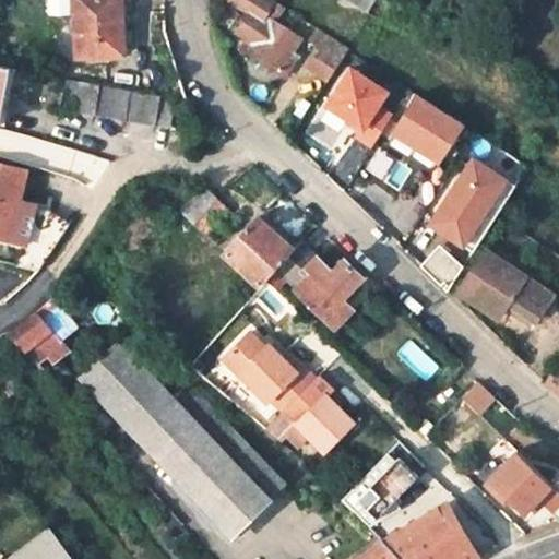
[(72,0),(76,58),(123,55),(120,0),(72,0)]
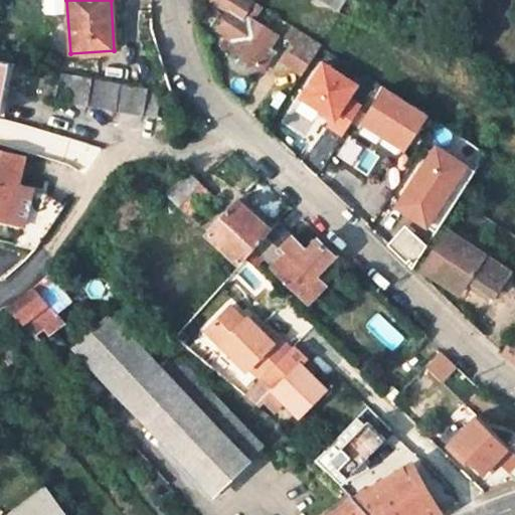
[(226,50),(253,69),(267,52),(276,39),(252,24),(262,10),(250,3),(248,8),(236,0),(210,0),(230,14),(219,30),(233,41),(226,50)]
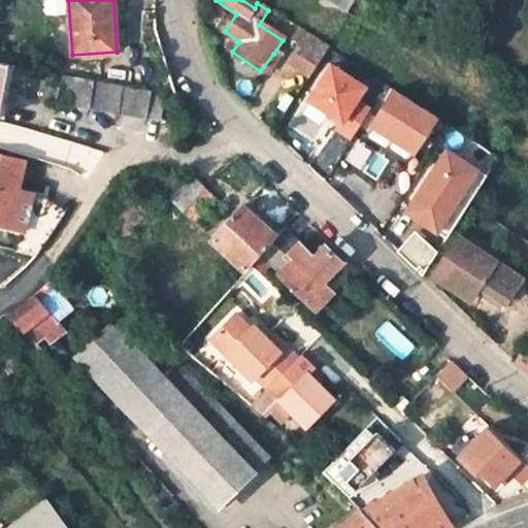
[(322,0),(345,15),(356,0),(322,0)]
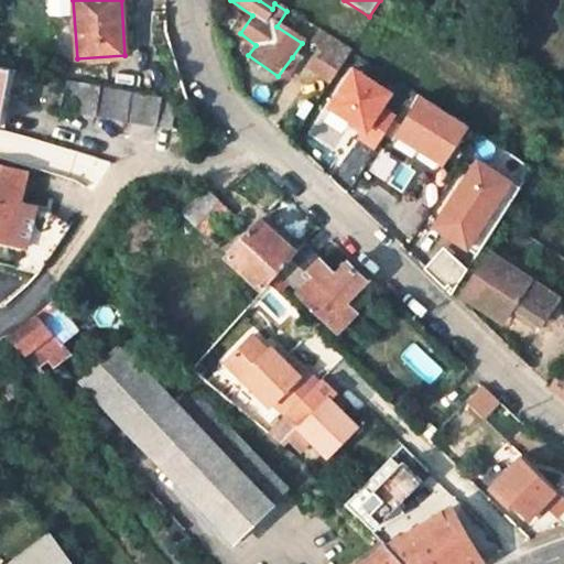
[(313,41),(326,51),(332,41),(320,32),(313,41)]
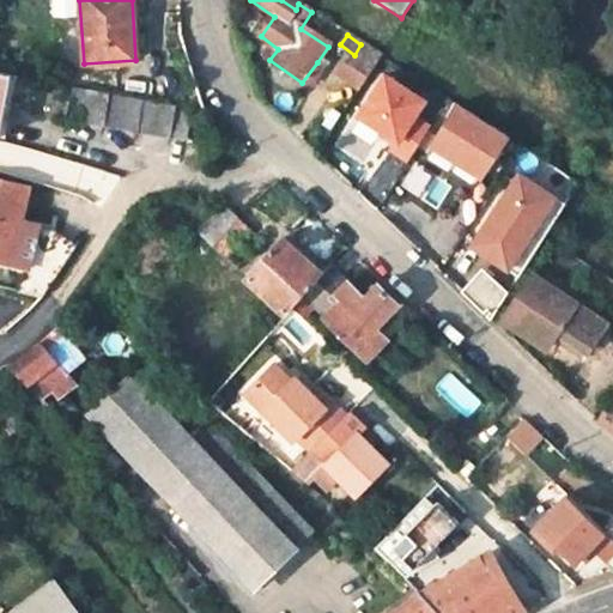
[(365,77),(378,56),(376,55),(360,44),(354,55),(347,64),(365,77)]
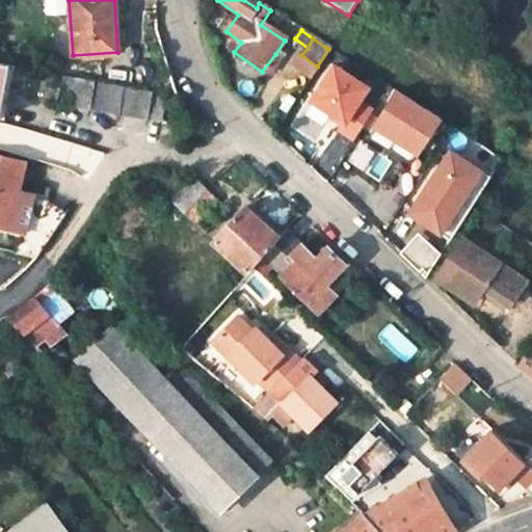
[(282,59),(275,54),(262,72),(269,77),(282,59)]
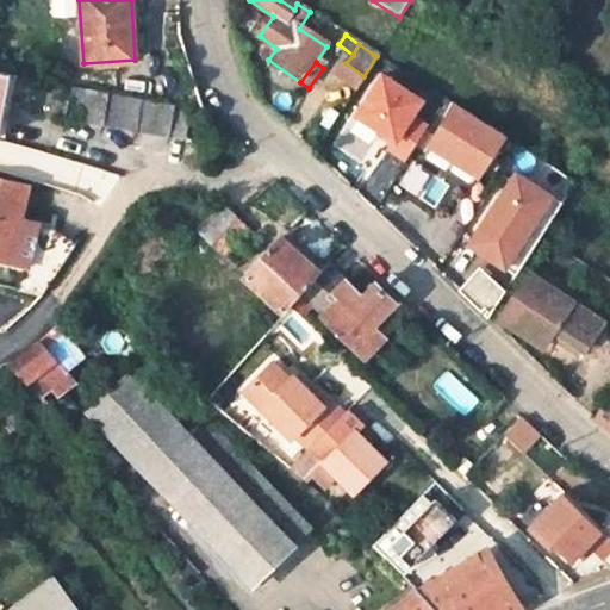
[(386,143),(411,159),(435,120),(424,114),(436,95),(390,66),(360,112),(393,132),(386,143)]
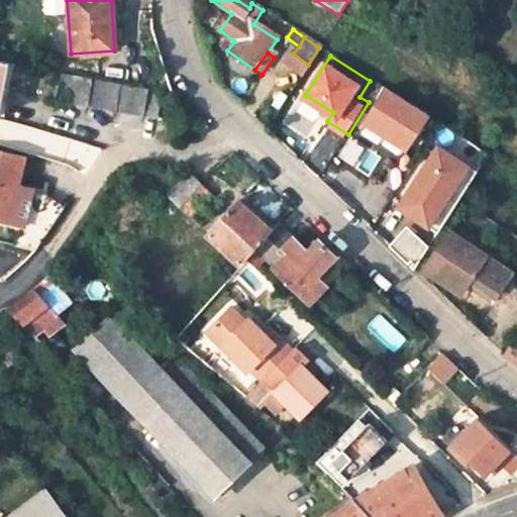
[(0,121),(2,122),(11,63),(2,61),(0,73),(0,121)]
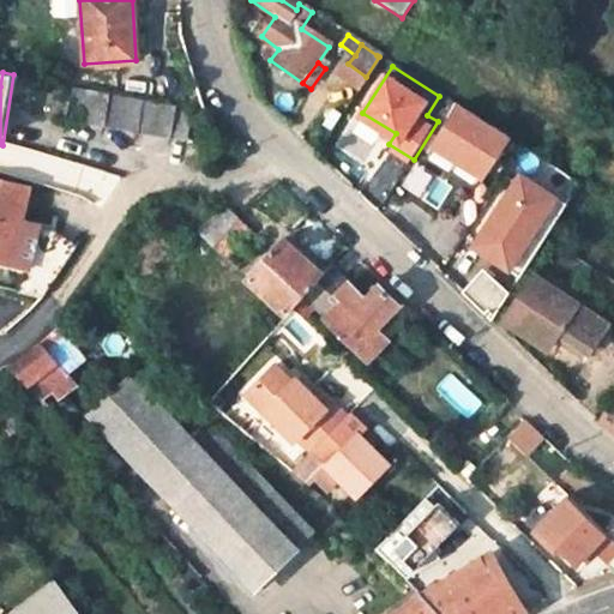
[(73,91),(67,122),(168,139),(168,137),(173,108),(73,91)]
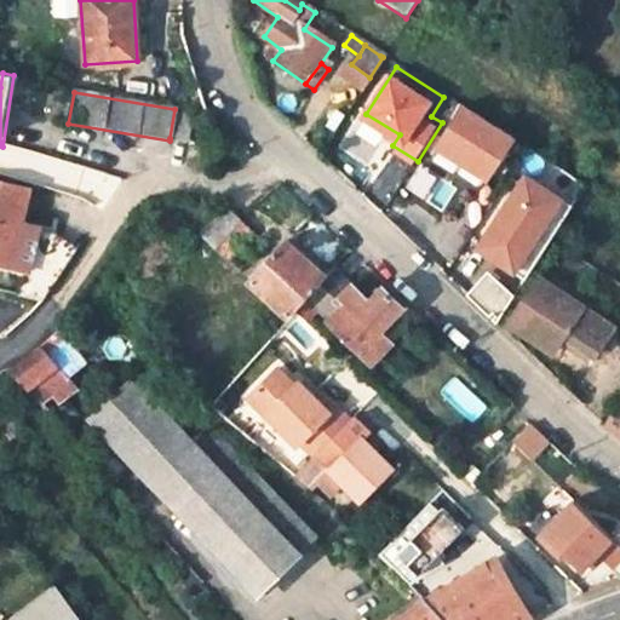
[(483,178),(509,138),(461,108),(436,148),(483,178)]
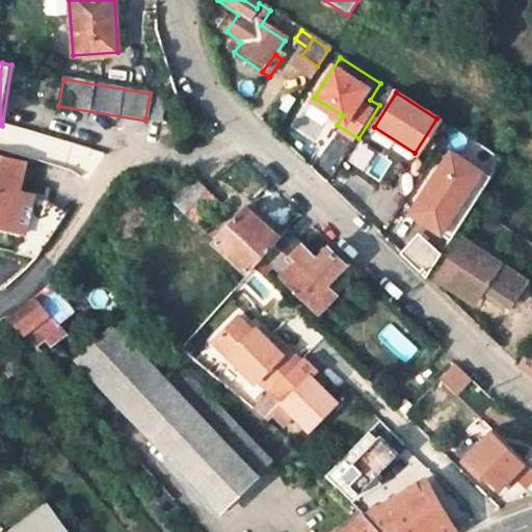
[(164,97),(150,94),(145,118),(160,121),(164,97)]
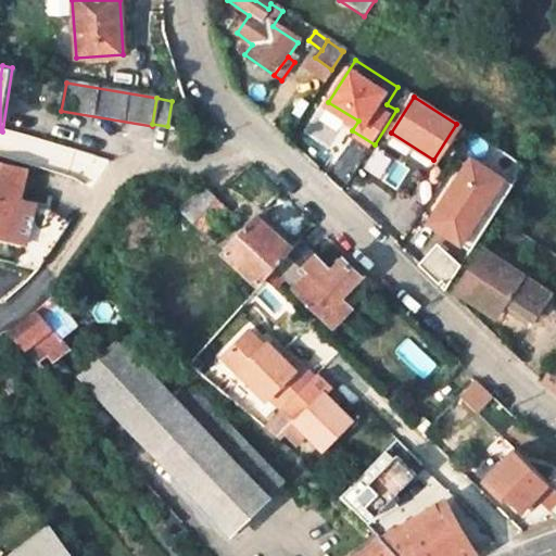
[(355,135),(328,175),(345,186),(373,147),(355,135)]
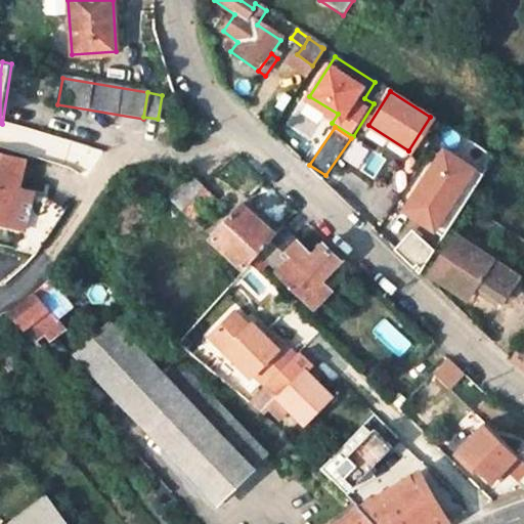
[(445,139),(405,209),(449,233),(488,163),(445,139)]
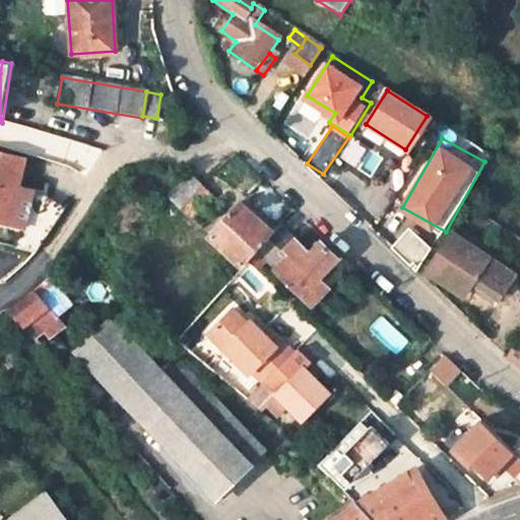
[(0,154),(0,201),(3,190),(9,192),(18,159),(0,154)]
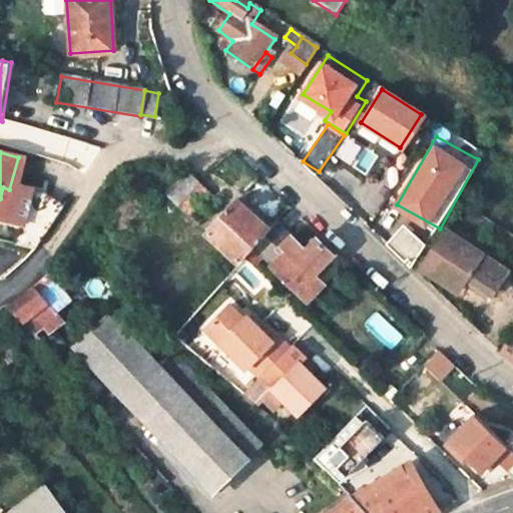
[(206,194),(185,172),(164,194),(186,214),(206,194)]
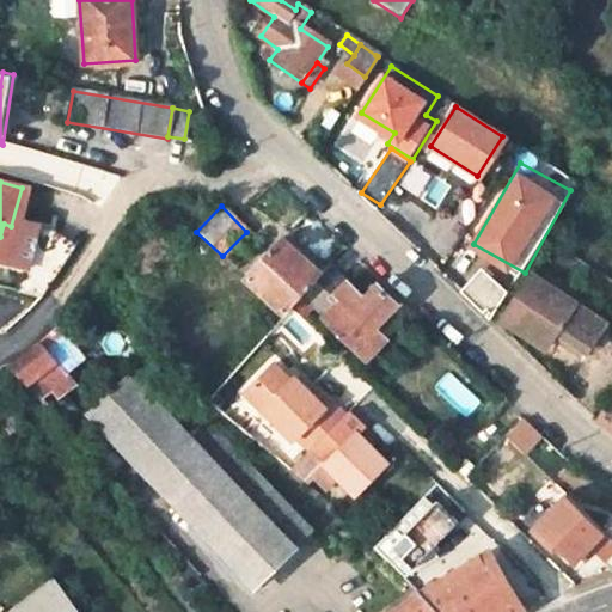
[(4,224),(0,237),(0,264),(1,265),(5,251),(11,226),(4,224)]
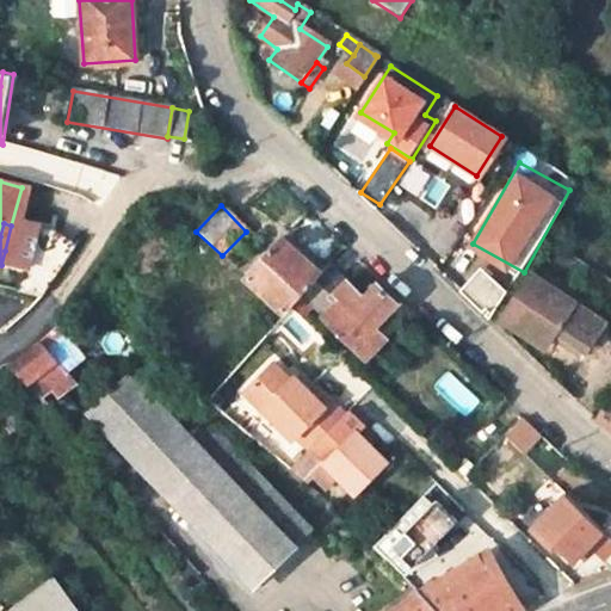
[(34,295),(57,261),(69,245),(47,230),(30,257),(8,289),(34,295)]
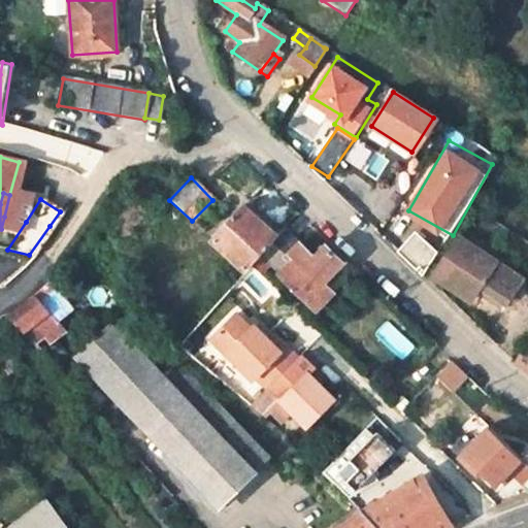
[(244,271),(259,256),(276,236),(242,206),(210,239),(244,271)]
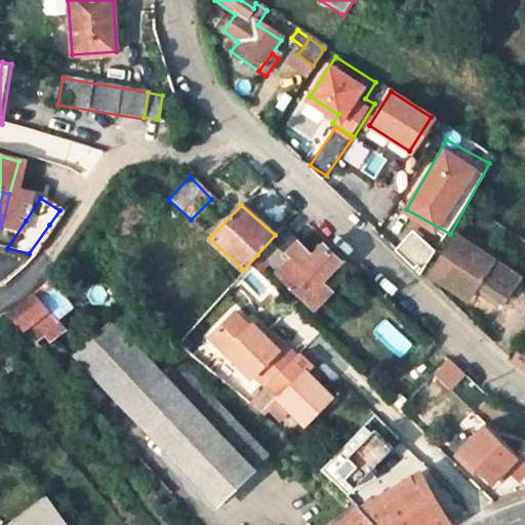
[(396,248),(422,272),(443,247),(416,225),(396,248)]
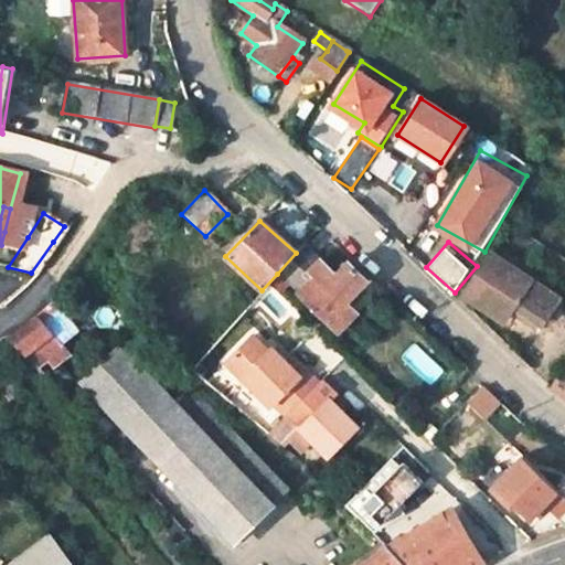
[(334,275),(304,245),(296,253),(277,274),(336,330),(353,313),(343,304),(365,280),(347,263),(334,275)]
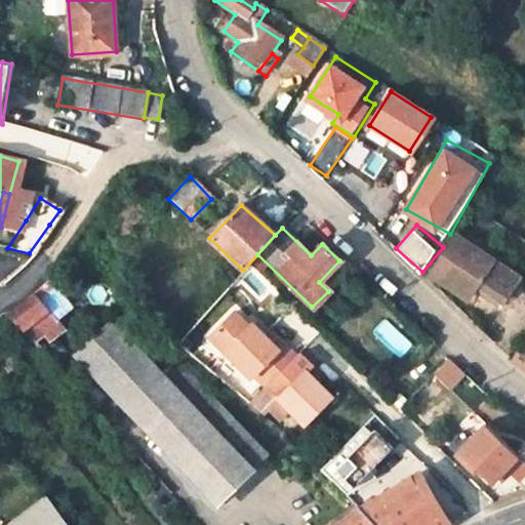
[(519,276),(454,235),(429,274),(467,299),(477,284),(502,300),(519,276)]
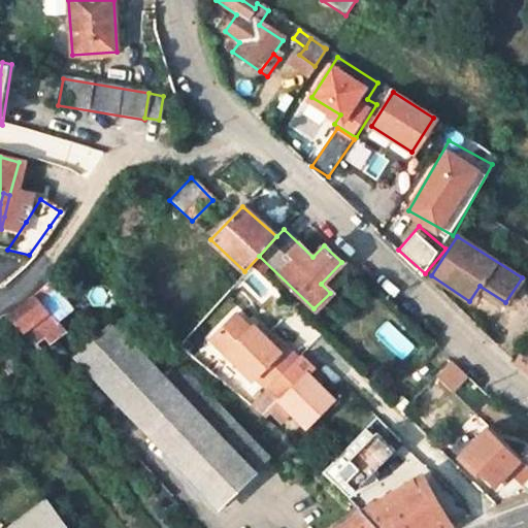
[(73,309),(57,290),(48,278),(8,315),(33,342),(73,309)]
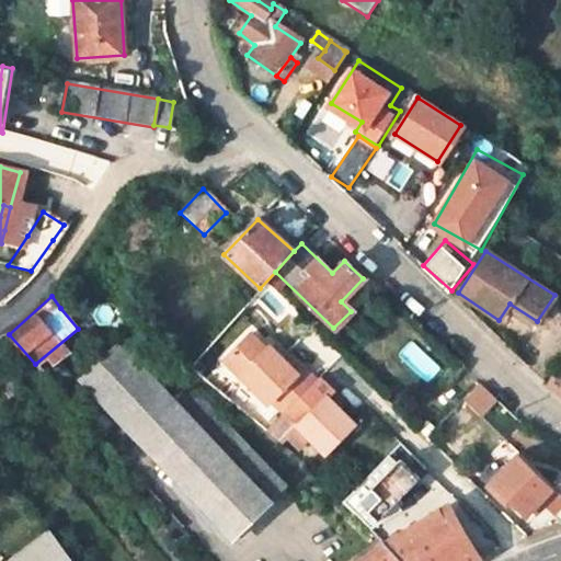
[(174,403),(218,449),(235,435),(191,388),(189,389),(126,330),(76,378),(135,439),(174,403)]
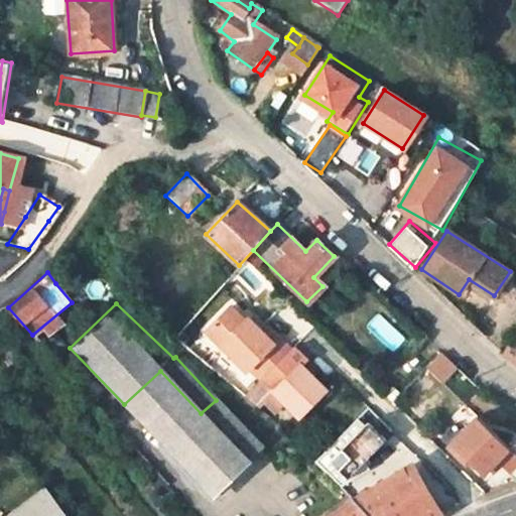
[(272,342),(261,331),(247,316),(244,319),(230,305),(206,330),(220,344),(247,371),(251,368),(262,380),(265,377),(292,350),(278,336),(272,342)]
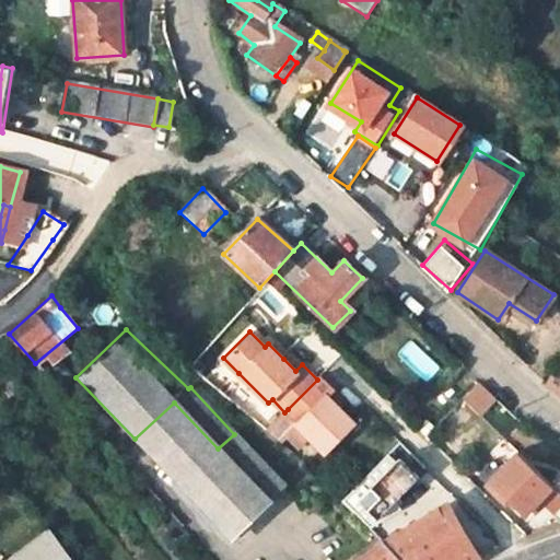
[(426,383),(441,366),(412,337),(396,352),(426,383)]
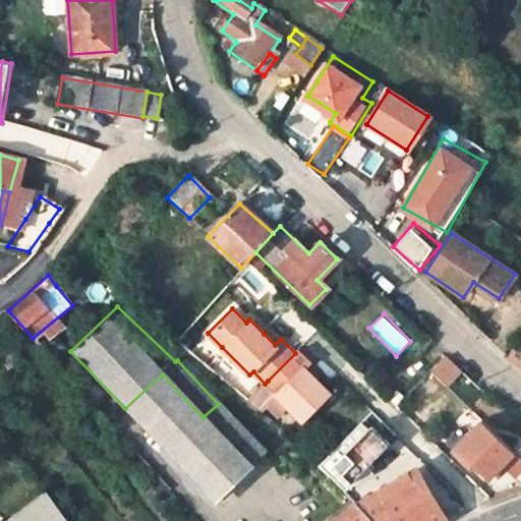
[(270,328),(264,334),(275,345),(281,339),(270,328)]
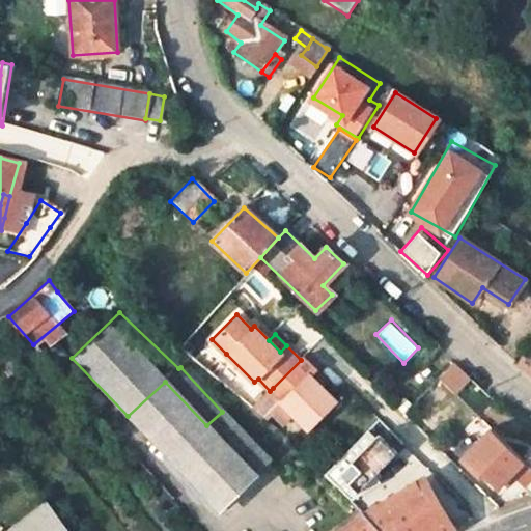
[(530,340),(514,365),(530,375),(530,340)]
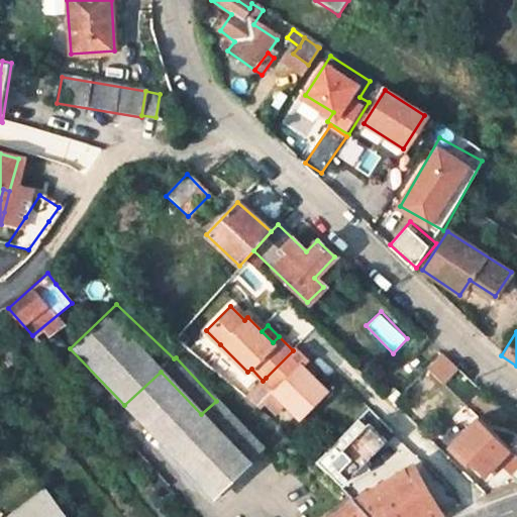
[(327,391),(313,376),(303,366),(308,360),(295,347),(293,350),(266,378),(277,389),(274,392),(300,418),(327,391)]
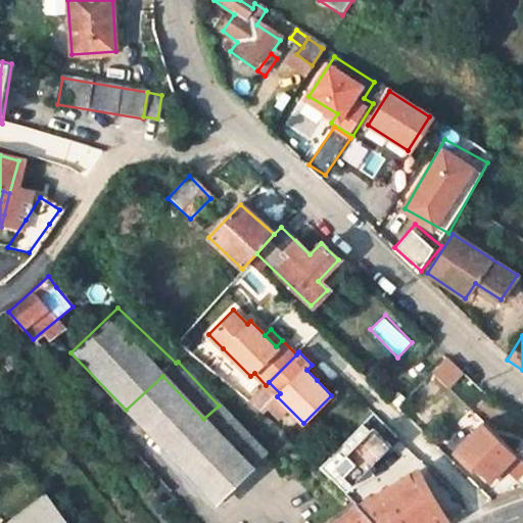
[(432,373),(446,387),(462,373),(446,359),(432,373)]
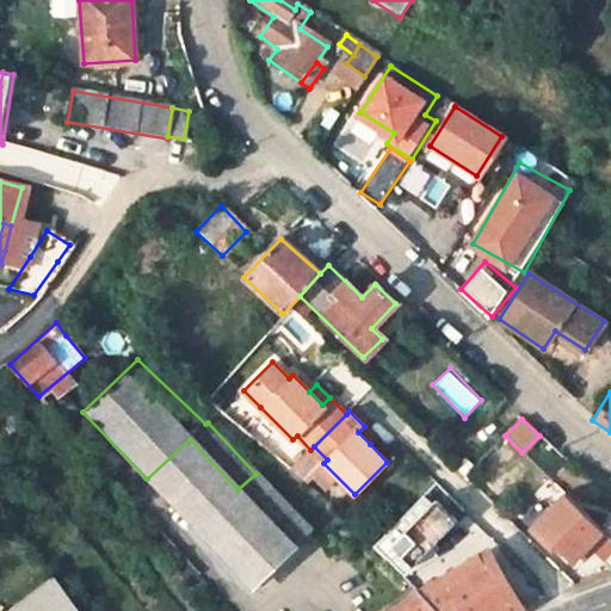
[(375,438),(364,426),(358,432),(370,444),(375,438)]
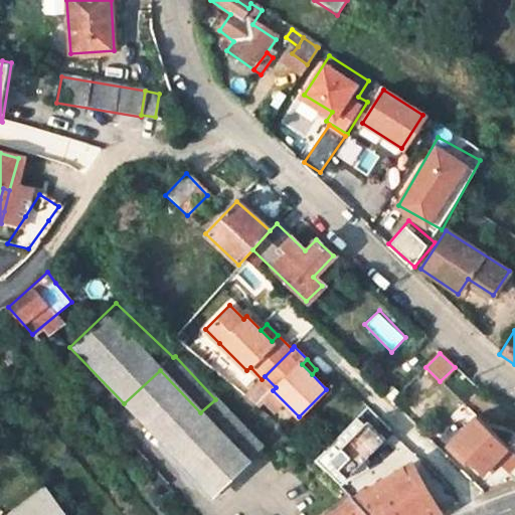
[(211,496),(223,484),(247,462),(200,412),(160,370),(124,403),(208,493),(211,496)]
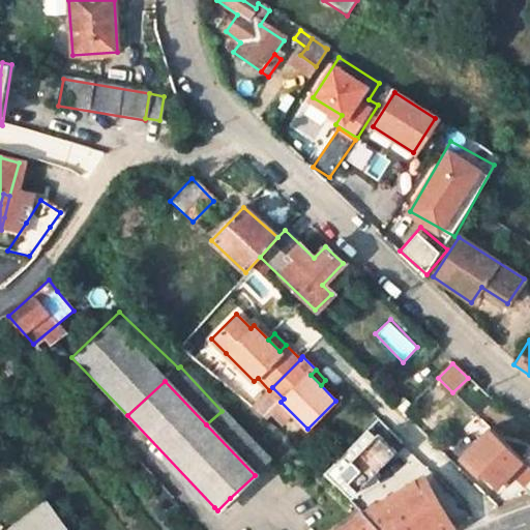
[(206,424),(255,475),(269,461),(222,411),(206,424)]
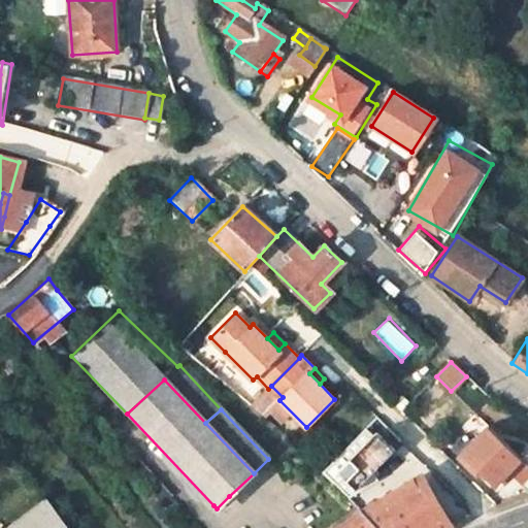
[(527,467),(487,427),(458,457),(476,476),(483,470),(496,483),(508,471),(527,490),(527,467)]
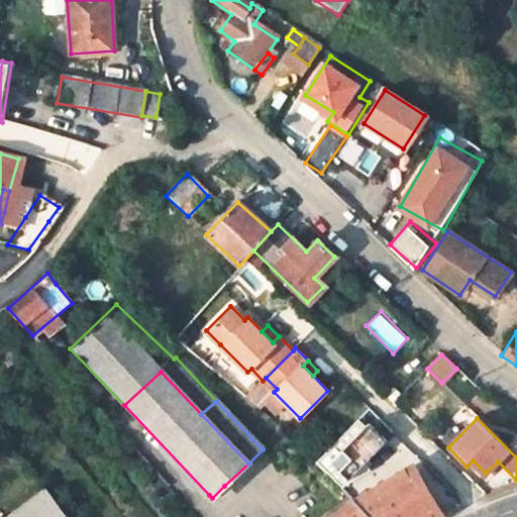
[(314,463),(326,476),(339,489),(372,471),(366,462),(385,444),(360,419),(314,463)]
